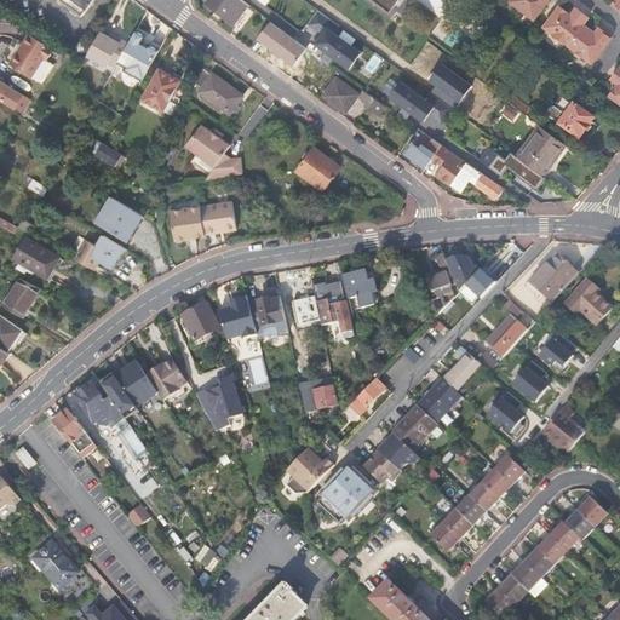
[(57,0),(84,18),(96,0),(57,0)]
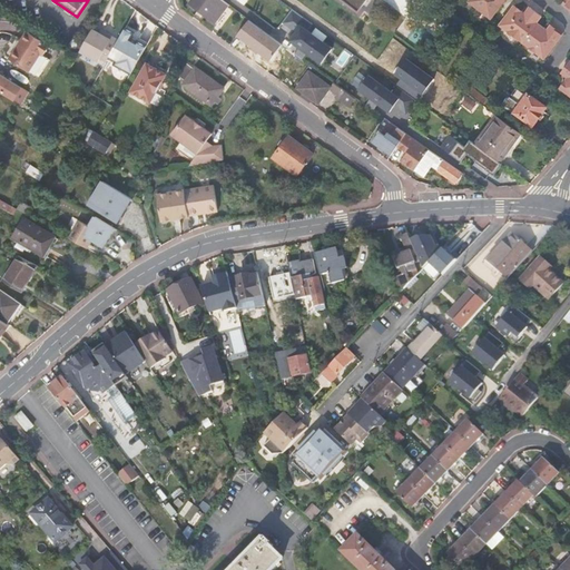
[(228,5),(223,0),(190,0),(189,2),(215,22),(228,5)]
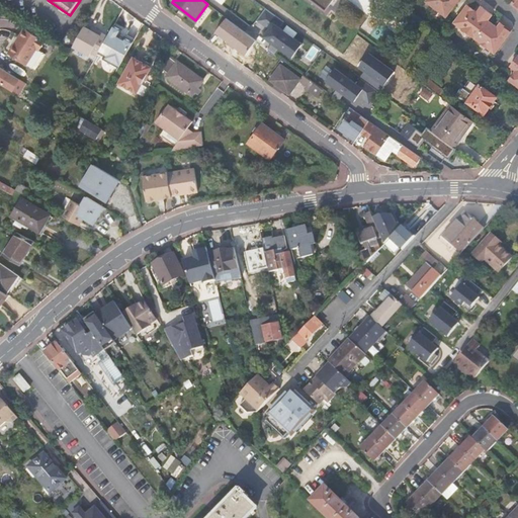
[(349,0),(361,9),(371,16),(382,0),(349,0)]
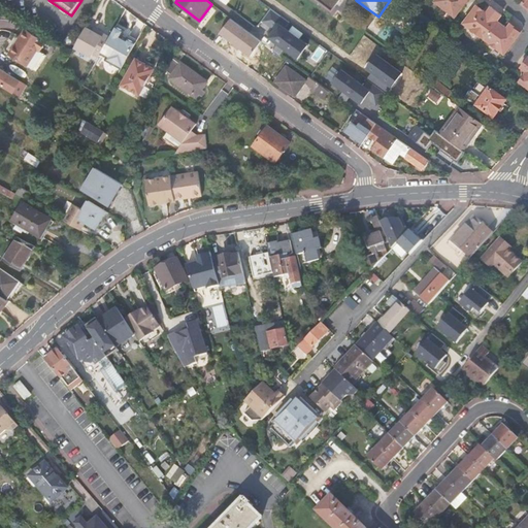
[(436,0),(436,1),(456,18),(468,0),(436,0)]
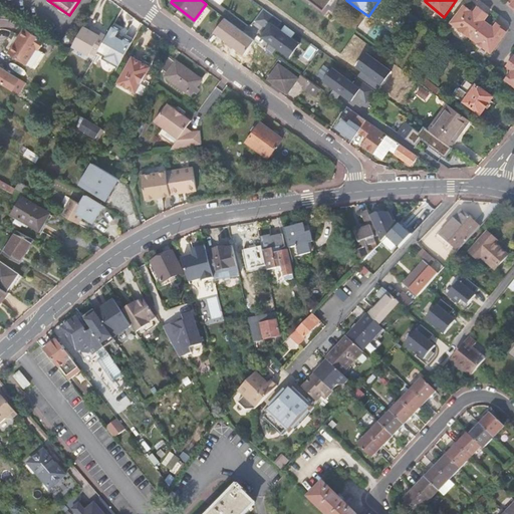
[(465,5),(452,23),(492,53),(505,35),(510,30),(499,22),(495,27),(485,20),(490,15),(479,7),(475,12),(465,5)]
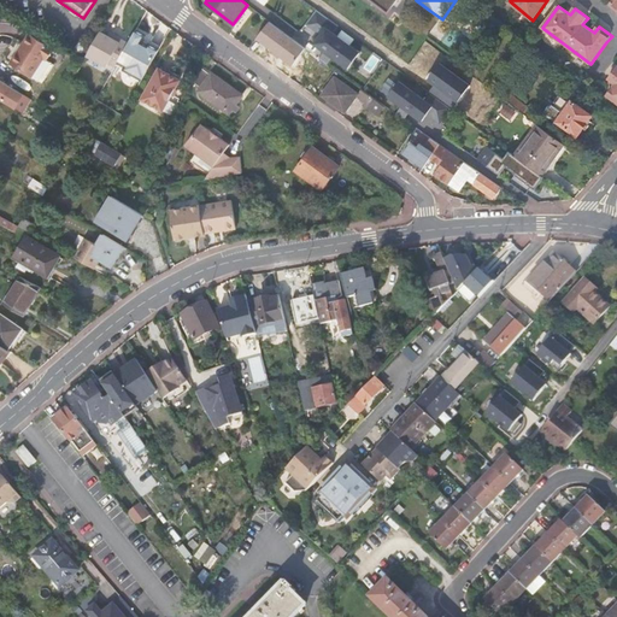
[(316,10),(305,28),(318,36),(313,45),(351,68),(363,50),(352,43),(357,35),(316,10)]
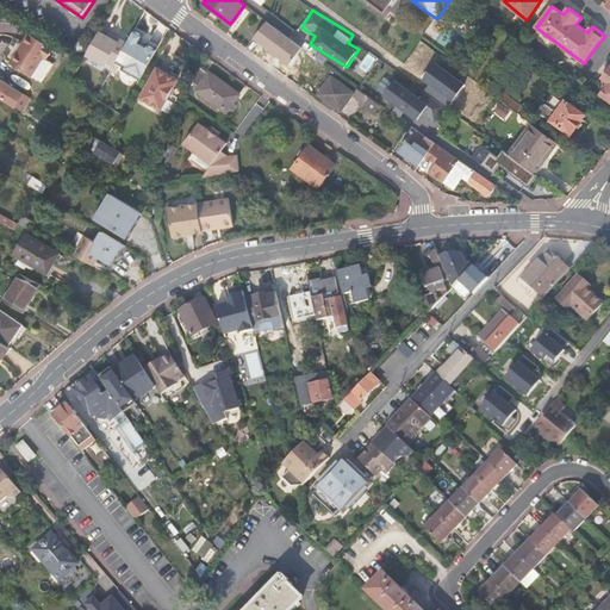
[(109,36),(100,31),(91,47),(87,54),(106,66),(107,63),(114,67),(128,43),(119,38),(118,42),(109,36)]
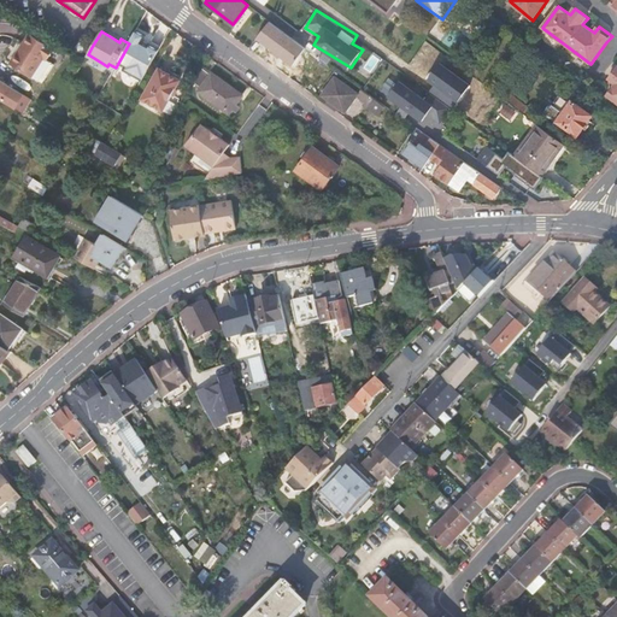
[(31,35),(15,60),(36,74),(46,58),(48,59),(56,50),(31,35)]
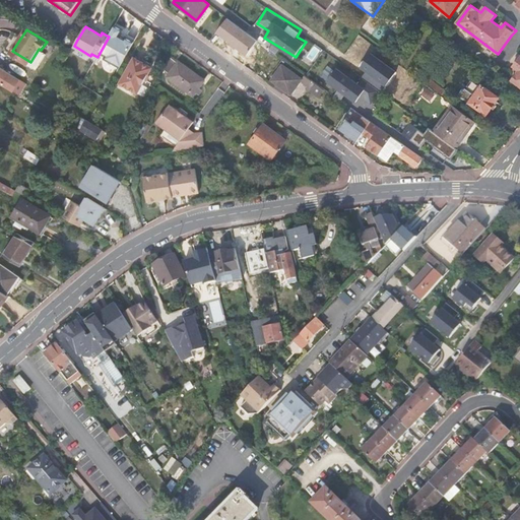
[(254,39),(242,29),(234,40),(253,53),(261,60),(268,51),(253,40),(254,39)]
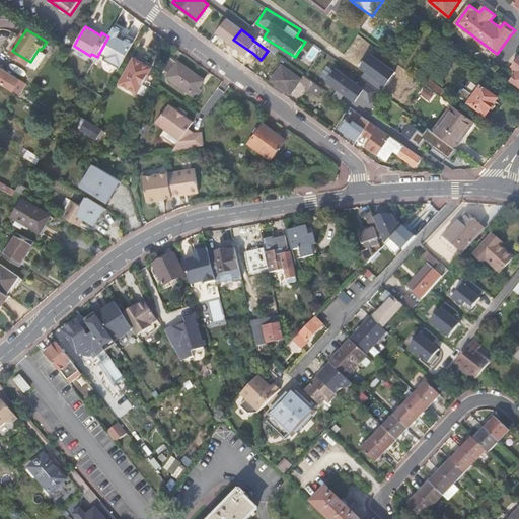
[(358,33),(349,47),(354,52),(364,39),(358,33)]
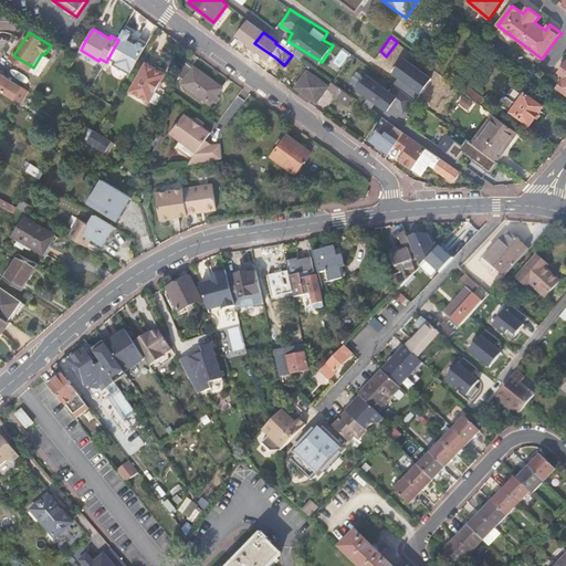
[(81,51),(81,50),(84,43),(75,38),(70,44),(81,51)]
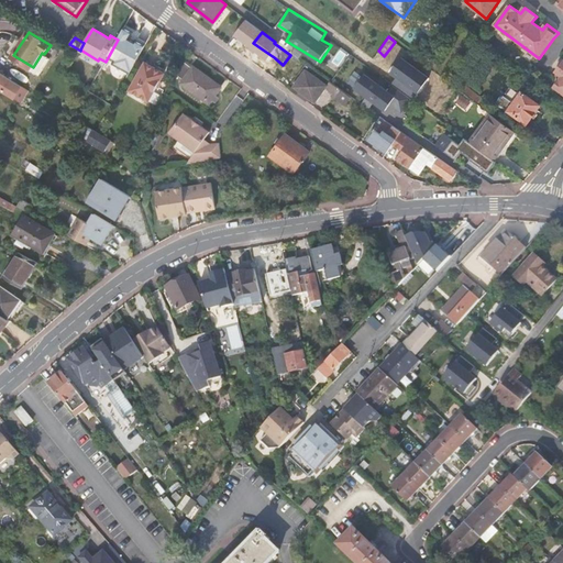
[(110,70),(127,80),(142,53),(125,44),(110,70)]
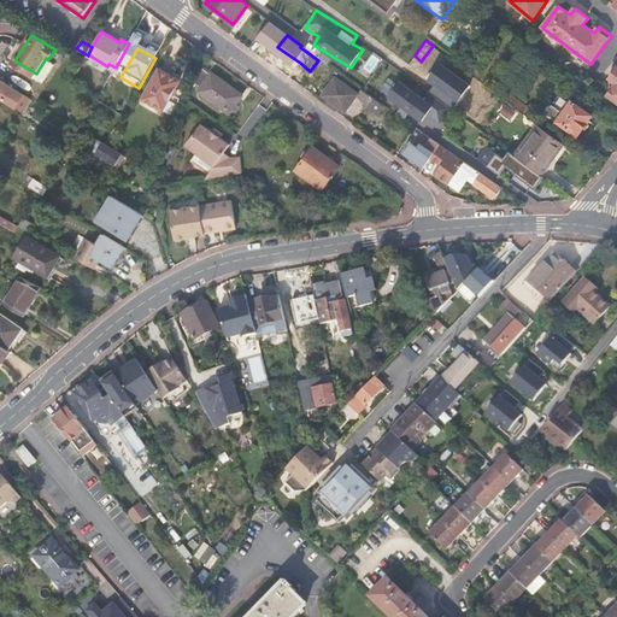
[(371,71),(382,57),(375,52),(364,66),(371,71)]
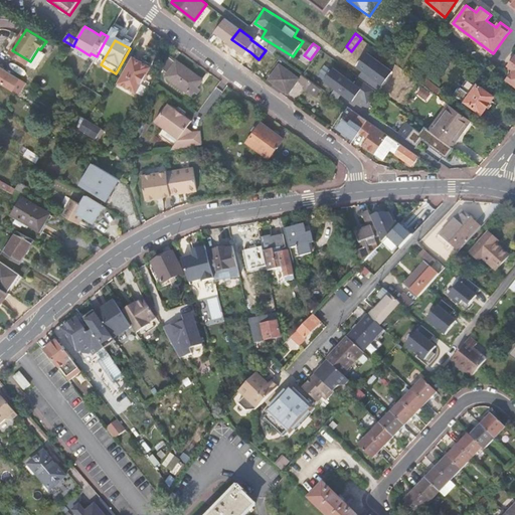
[(134,56),(119,82),(137,93),(151,66),(134,56)]
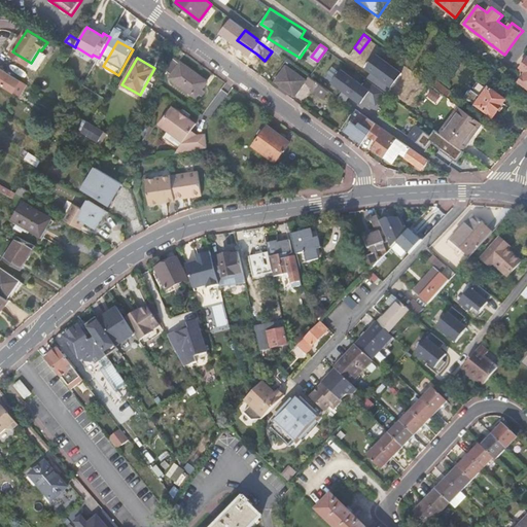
[(173,59),(166,69),(173,74),(170,77),(197,97),(208,81),(182,62),(181,63),(173,58),(173,59)]
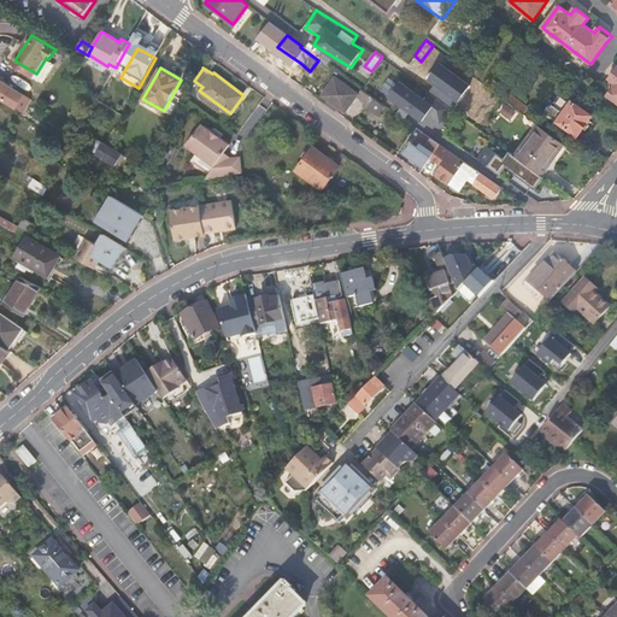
[(388,116),(392,111),(362,89),(358,93),(335,76),(322,95),(329,101),(327,104),(335,111),(338,107),(345,112),(357,95),(368,104),(366,105),(378,115),(381,110),(388,116)]
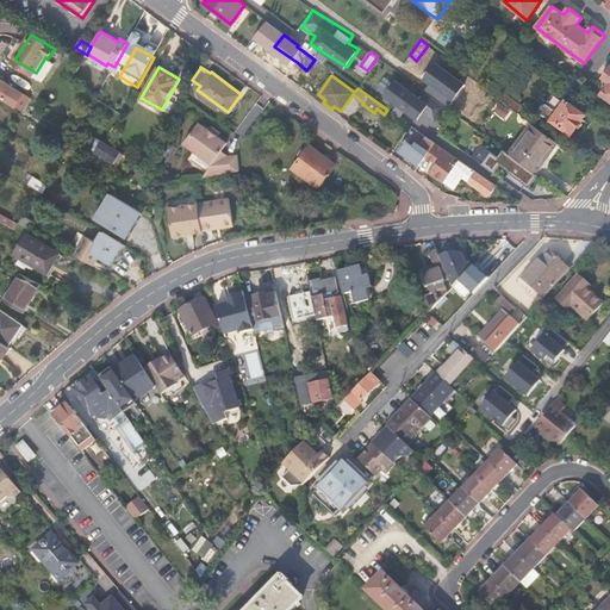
[(437,122),(447,107),(397,75),(383,97),(404,111),(405,111),(419,120),(424,113),(437,122)]
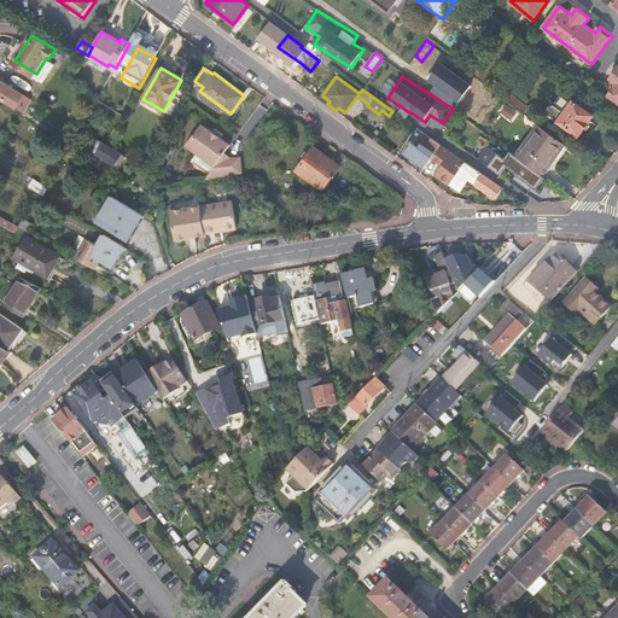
[(23,94),(6,83),(5,86),(0,82),(0,98),(16,108),(18,104),(23,94)]
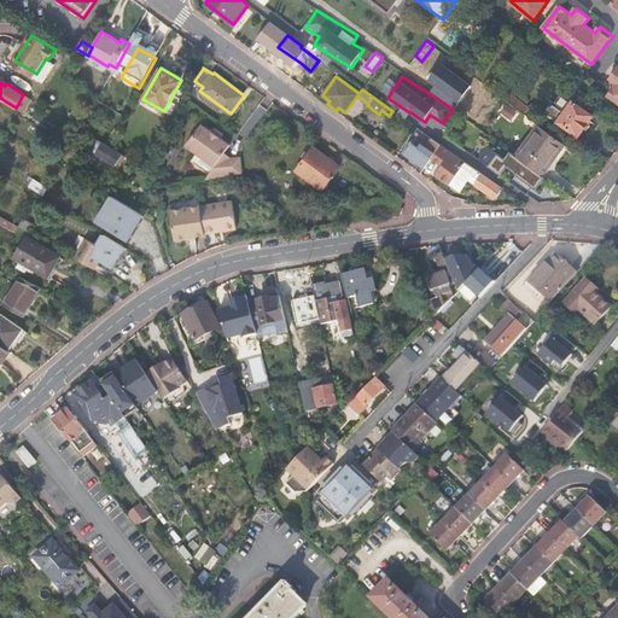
[(30,98),(23,94),(18,104),(24,108),(30,98)]
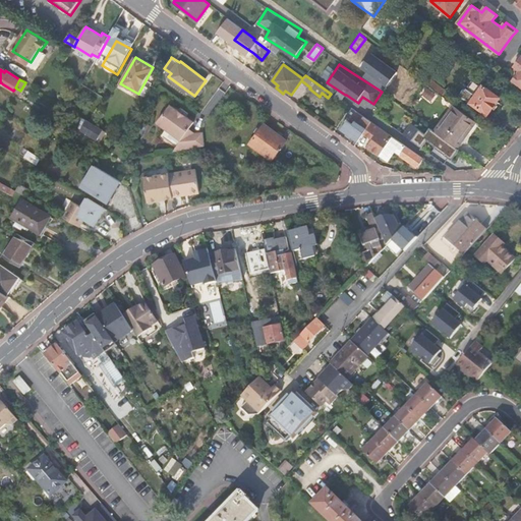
[(463,87),(457,97),(466,104),(470,102),(487,114),(500,97),(474,79),(468,80),(466,82),(468,83),(465,88),(463,87)]
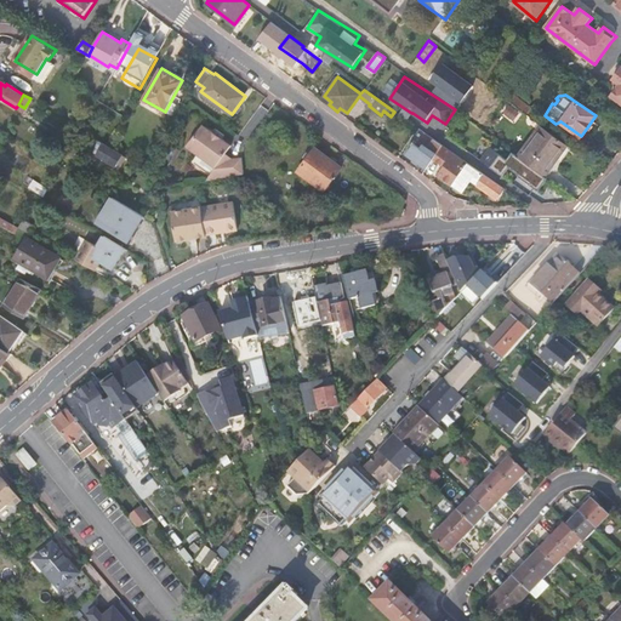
[(216,167),(205,181),(245,174),(244,158),(233,159),(226,154),(232,146),(203,125),(187,147),(216,167)]
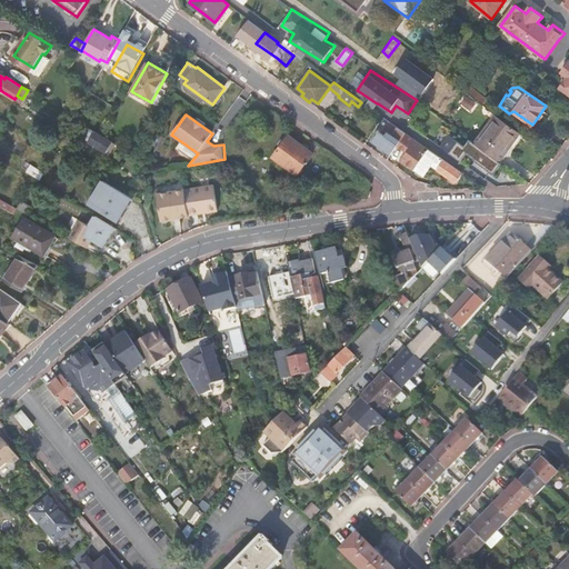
[(482,138),(477,146),(497,159),(518,131),(496,115),(480,136),(482,138)]
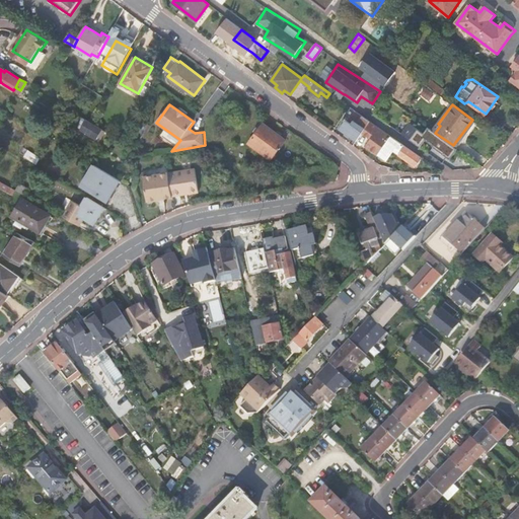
[(366,127),(370,121),(349,106),(345,112),(366,127)]
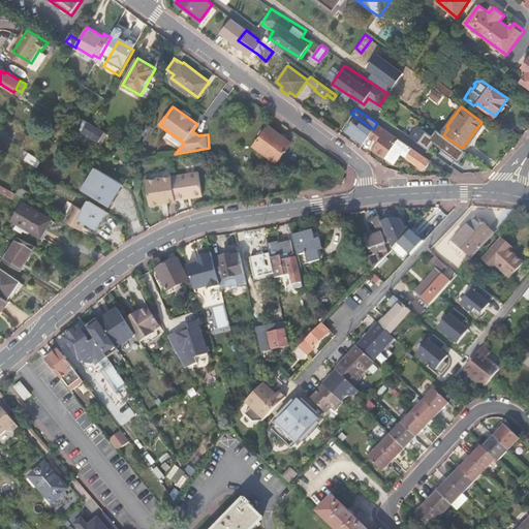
[(73,113),(64,128),(70,131),(80,116),(73,113)]
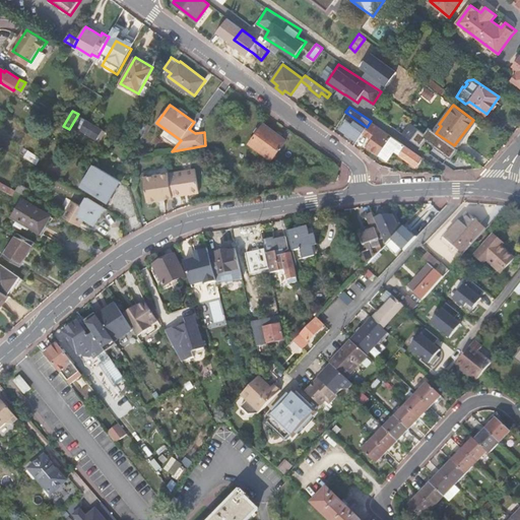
[(81,118),(76,127),(96,139),(102,130),(81,118)]
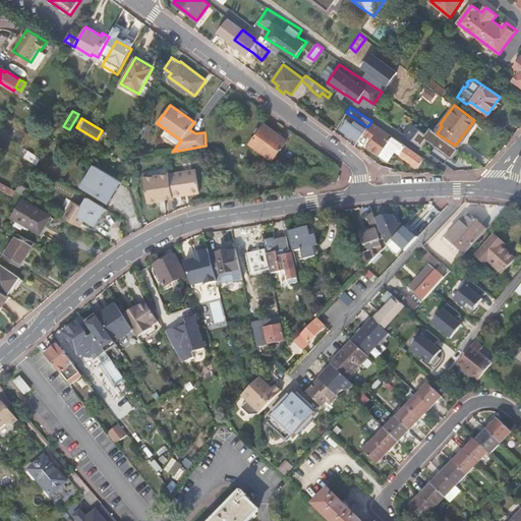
[(363,132),(364,131),(347,119),(341,128),(357,140),(361,134),(363,132)]
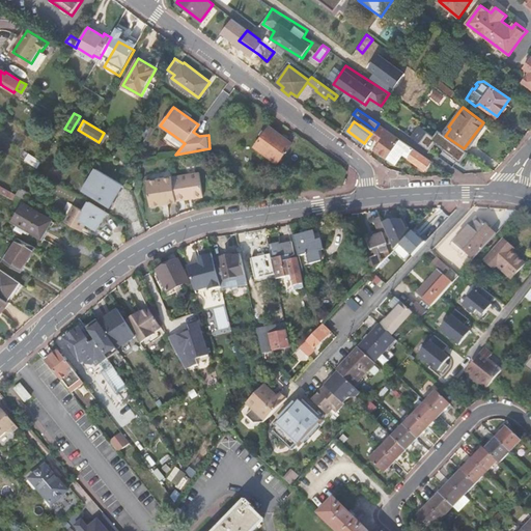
[(373,149),(386,159),(399,139),(379,123),(374,130),(371,134),(370,135),(379,141),(373,149)]
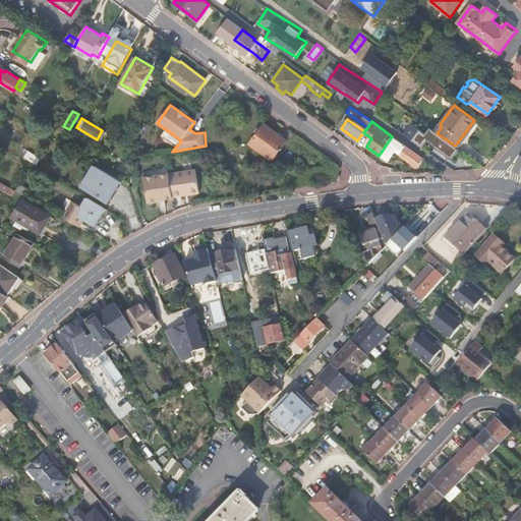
[(149,124),(142,137),(146,138),(152,126),(149,124)]
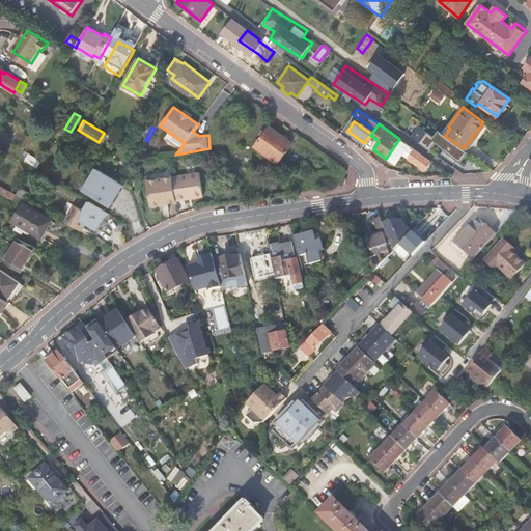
[(255,146),(271,158),(274,155),(281,160),(294,143),(270,127),(255,146)]
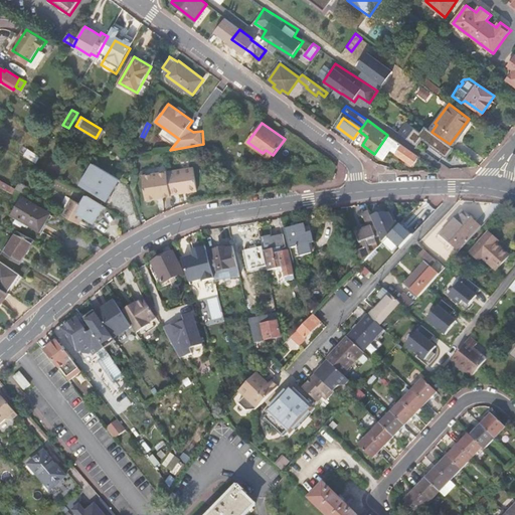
[(412,165),(418,156),(387,135),(374,154),(382,160),(390,149),(412,165)]
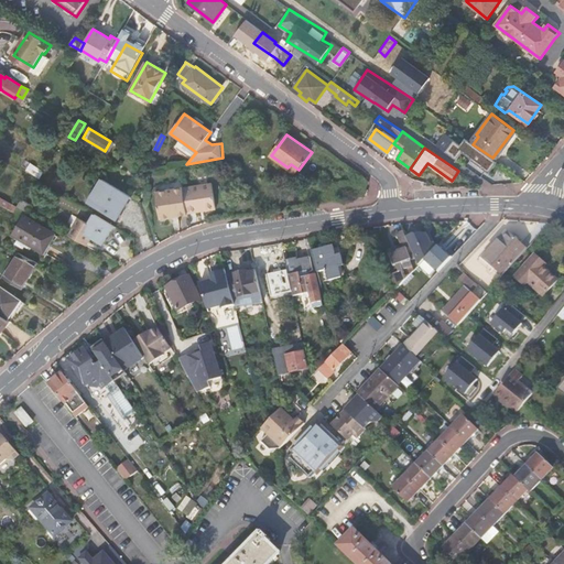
[(129,195),(102,179),(88,203),(117,220),(123,210),(121,208),(129,195)]
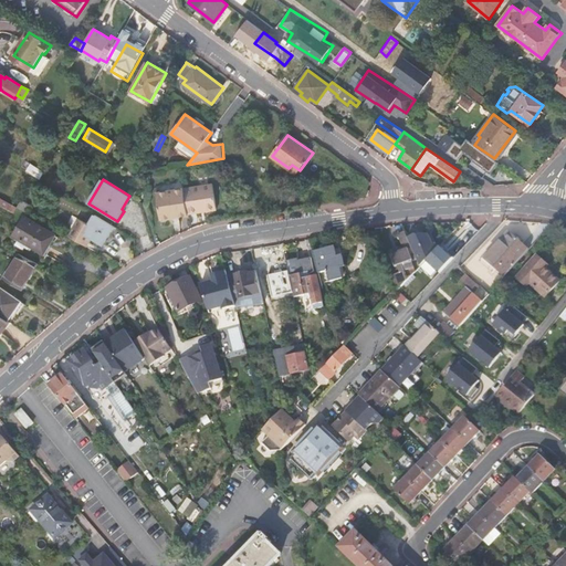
[(213,184),(185,189),(187,200),(188,213),(200,212),(206,211),(218,209),(213,184)]
